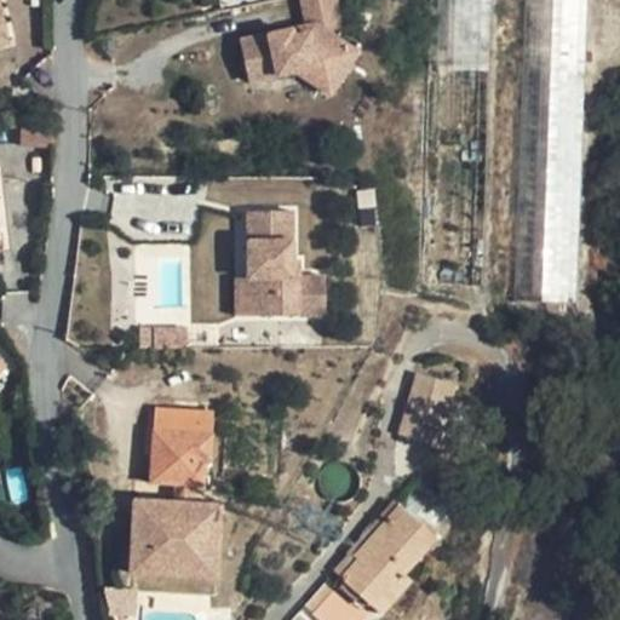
[(310,0),(316,26),(326,24),(338,29),(354,35),(344,0),(310,0)]
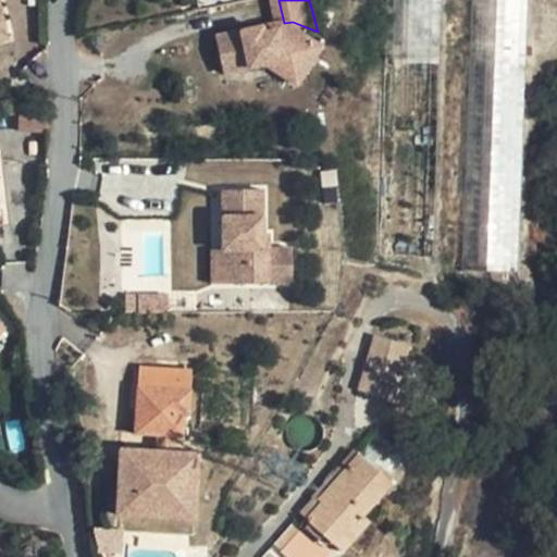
[(284,23),(272,26),(273,33),(304,26),(293,22),(284,23)]
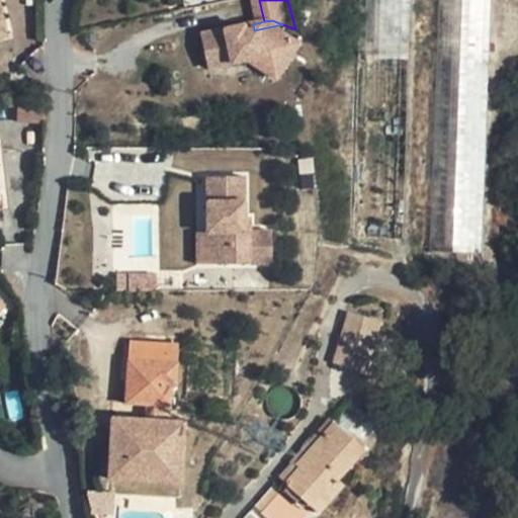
[(208,33),(216,68),(255,59),(269,56),(290,63),(303,33),(295,29),(282,24),(254,30),(253,24),(208,33)]
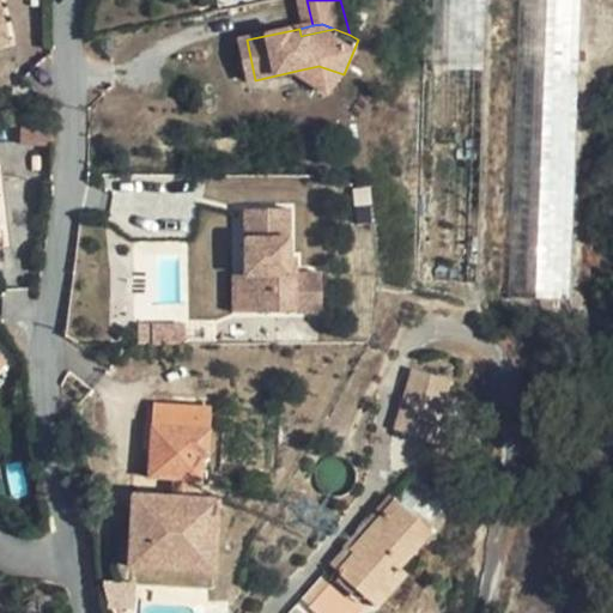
[(340,85),(344,74),(319,66),(302,70),(340,85)]
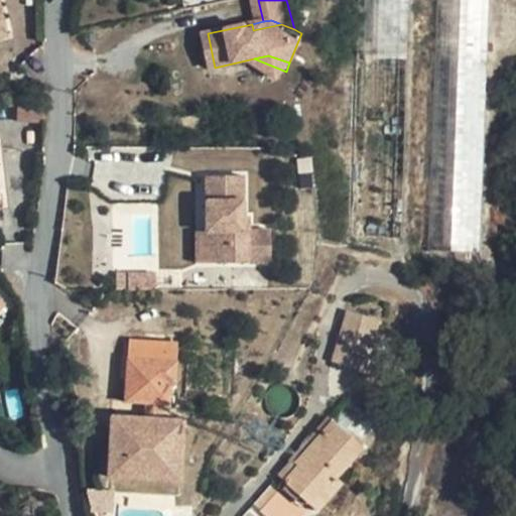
[(19,123),(44,123),(45,96),(20,97),(19,123)]
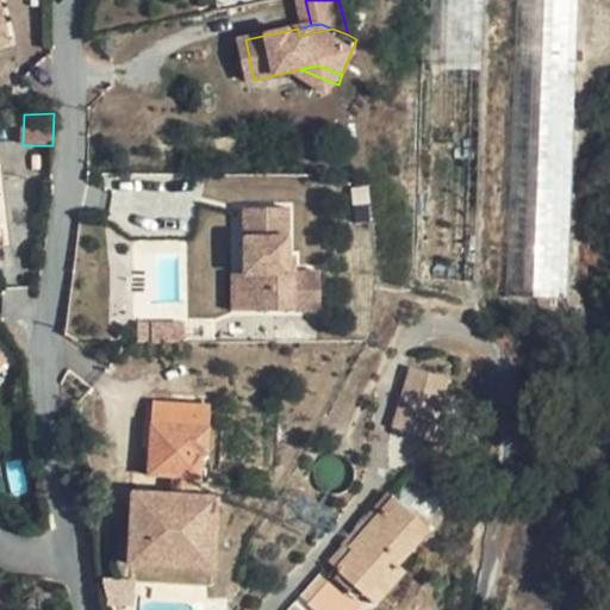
[(291,206),(247,205),(246,271),(246,288),(251,290),(250,309),(321,310),(322,272),(296,271),(290,271),(290,254),(291,206)]
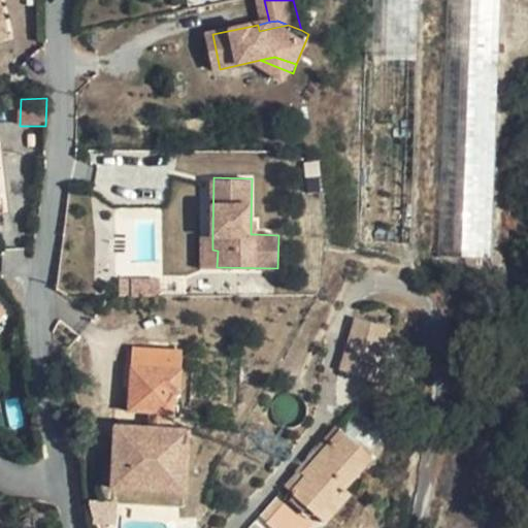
[(212,234),(202,234),(201,267),(217,267),(218,251),(212,250),(212,234)]
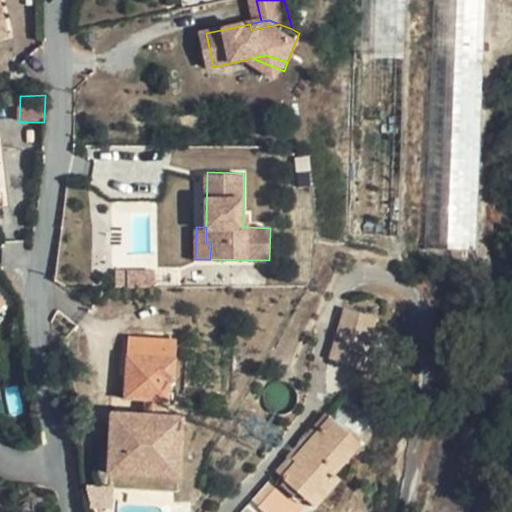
[(119,268),(118,281),(158,284),(158,271),(119,268)]
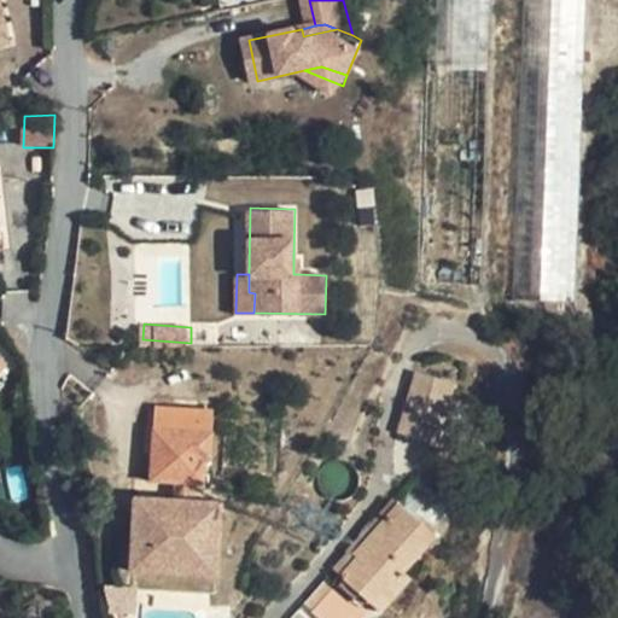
[(0,350),(0,375),(12,360),(0,350)]
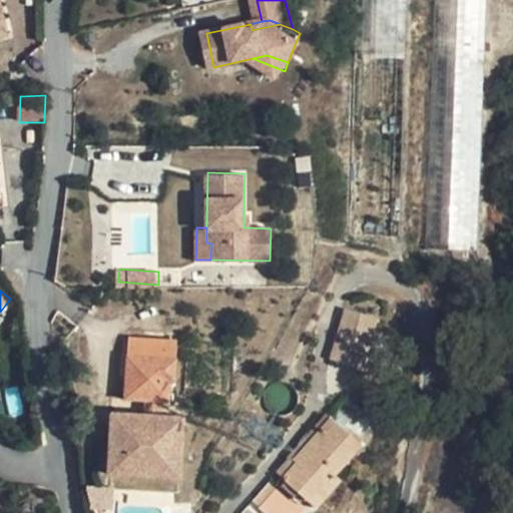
[(346,311),(339,337),(371,346),(378,321),(346,311)]
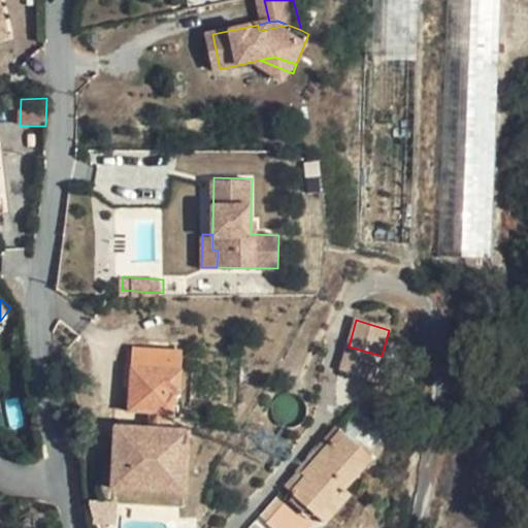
[(374,380),(382,356),(349,347),(341,370),(374,380)]
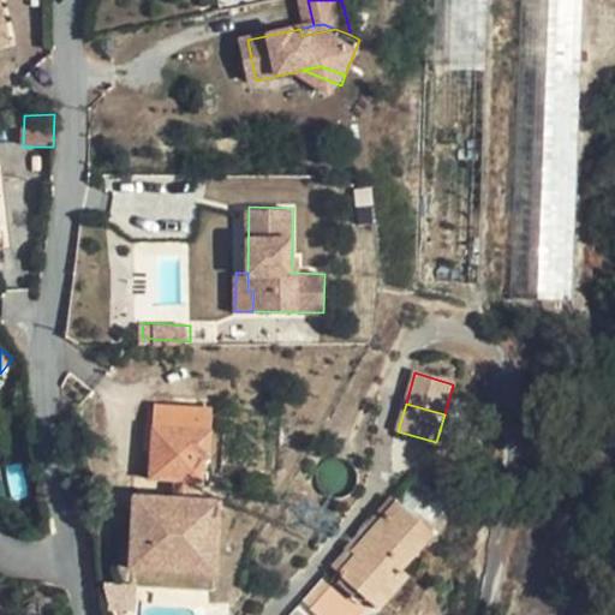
[(153,406),(148,481),(178,482),(196,483),(203,483),(204,459),(209,459),(213,410),(153,406)]
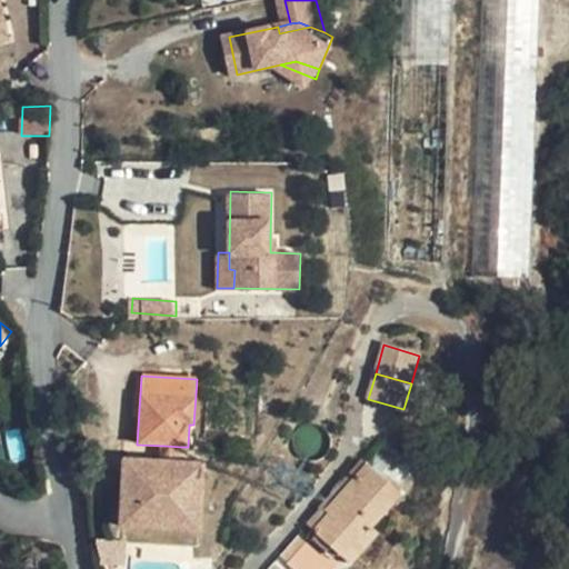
[(181,447),(165,446),(162,462),(179,463),(181,447)]
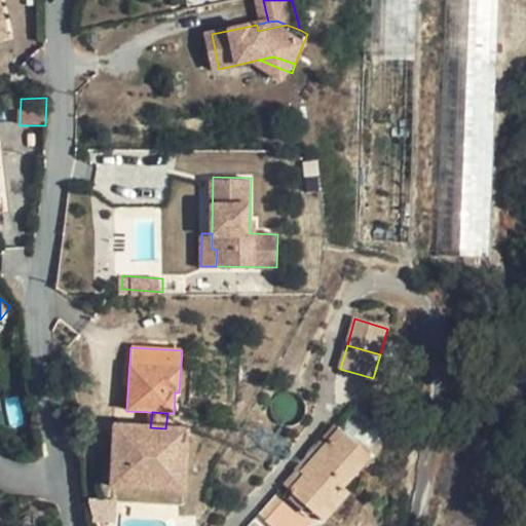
[(280,484),(289,491),(303,476),(300,473),(339,429),(333,424),(280,484)]
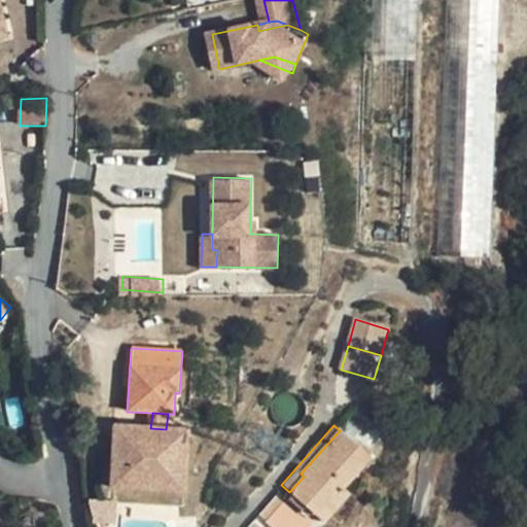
[(187,493),(187,476),(131,473),(134,427),(117,426),(113,489),(187,493)]
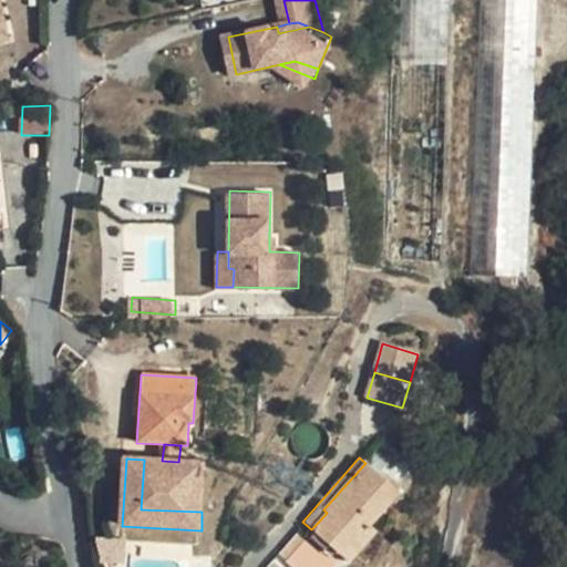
[(178,462),(162,461),(144,460),(141,509),(202,512),(205,463),(178,462)]
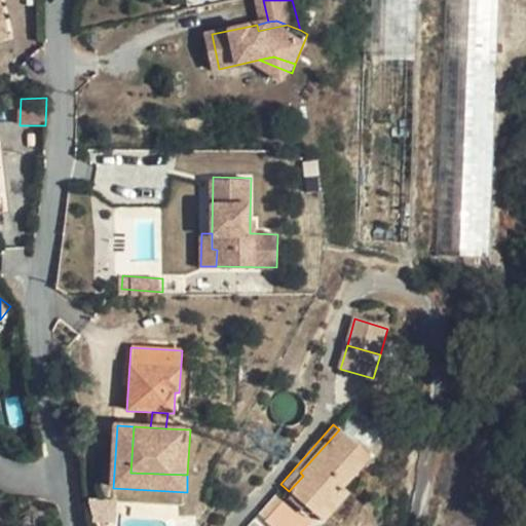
[(370,457),(339,429),(300,473),(303,476),(289,491),(323,522),(348,493),(343,488),(370,457)]
